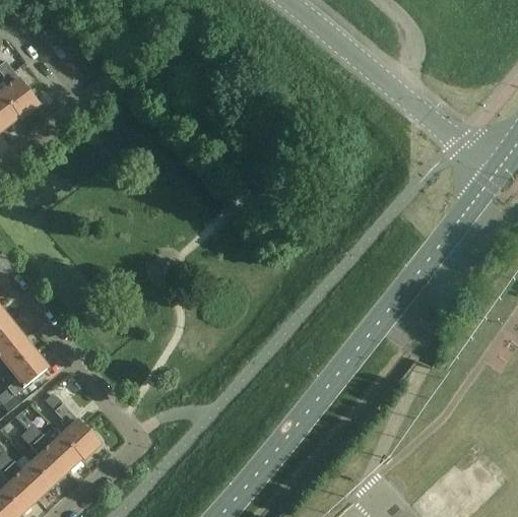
[(8,87),(0,92),(0,93),(19,118),(20,120),(40,106),(6,62),(0,66),(0,71),(5,78),(3,81),(8,87)]
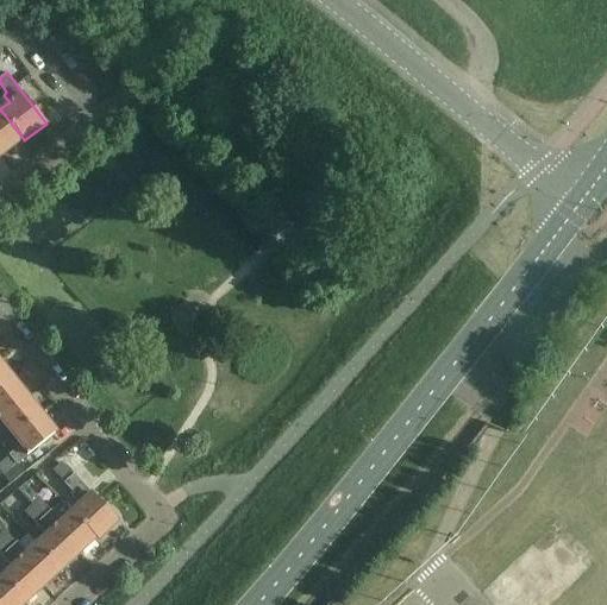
[(23,138),(0,109),(0,149),(4,153),(23,138)]
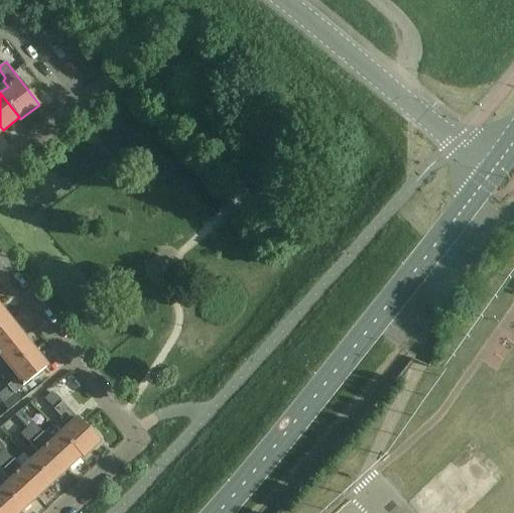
[(0,325),(10,317),(0,304),(0,325)]
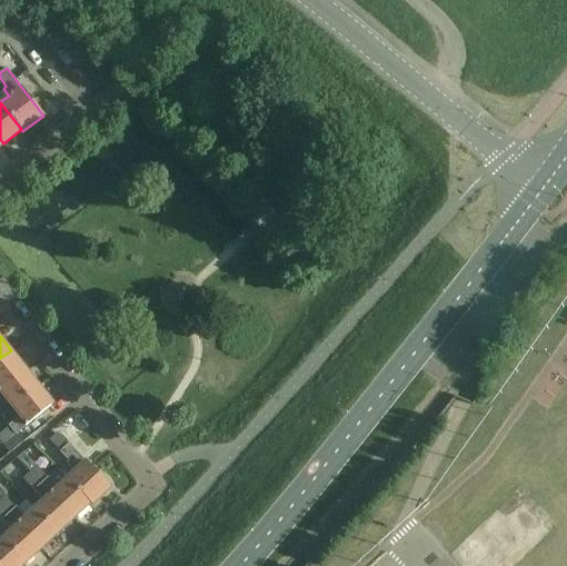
[(0,387),(25,368),(11,350),(0,358),(0,387)]
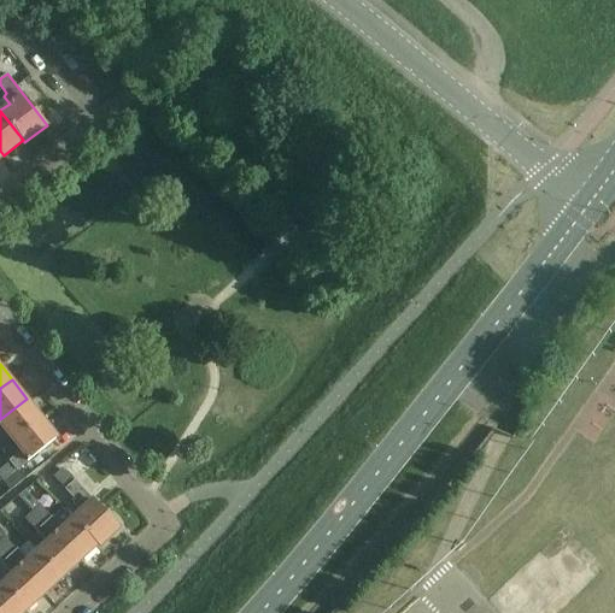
[(13,441),(42,418),(27,399),(0,419),(0,435),(5,431),(13,441)]
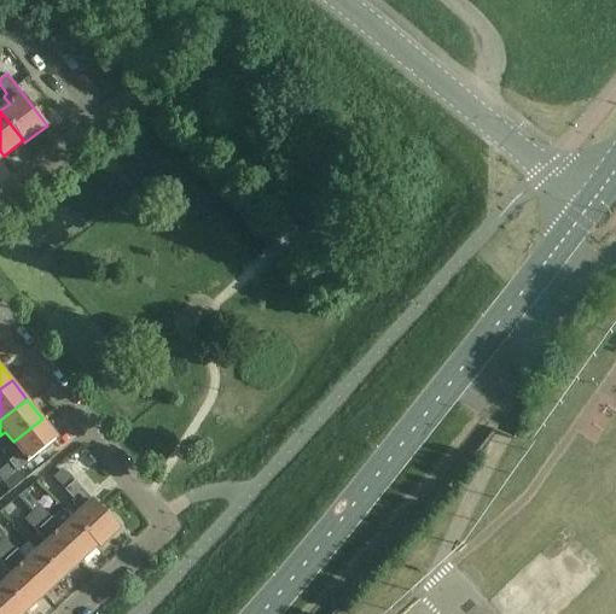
[(1,468),(0,469),(0,475),(4,481),(11,490),(27,478),(19,469),(58,438),(42,419),(13,442),(3,449),(12,461),(1,468)]
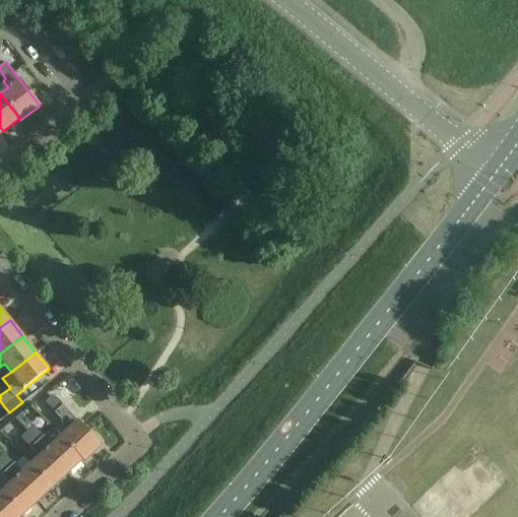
[(62,435),(85,459),(101,444),(54,393),(46,400),(56,411),(55,411),(64,421),(62,424),(67,430),(62,435)]
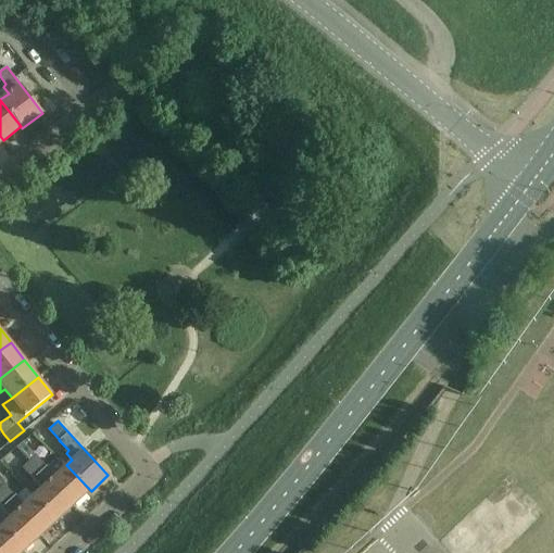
[(30,459),(29,460),(72,505),(73,504),(87,491),(89,493),(91,491),(66,465),(65,465),(59,459),(50,467),(48,464),(47,465),(36,453),(30,459)]
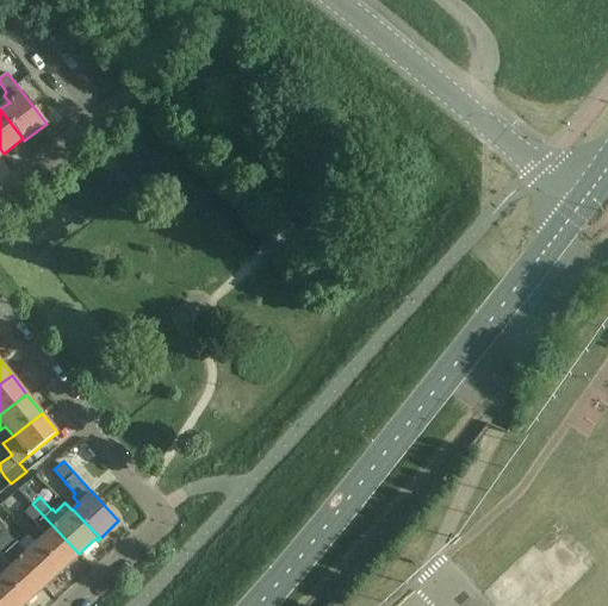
[(32,504),(25,511),(37,523),(36,524),(47,535),(37,542),(62,569),(79,554),(32,504)]
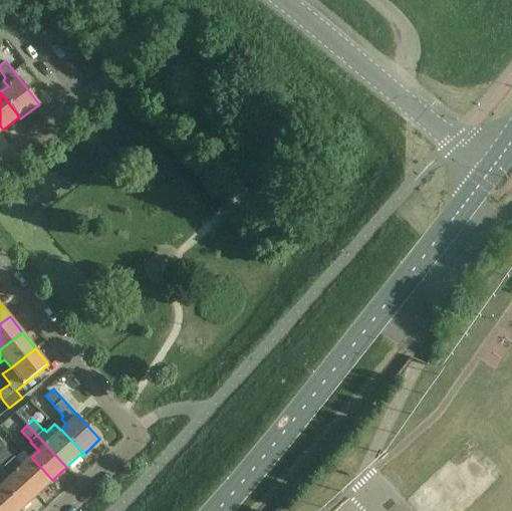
[(25,450),(16,458),(15,456),(14,457),(5,446),(0,450),(0,453),(37,494),(52,480),(31,457),(25,450)]
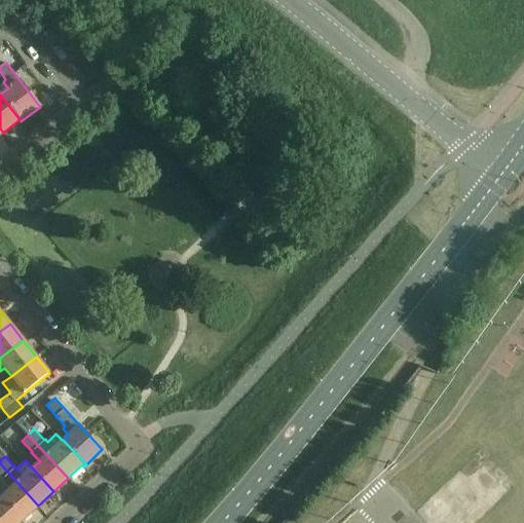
[(1,496),(23,520),(38,506),(0,463),(0,476),(2,479),(1,480),(10,488),(1,496)]
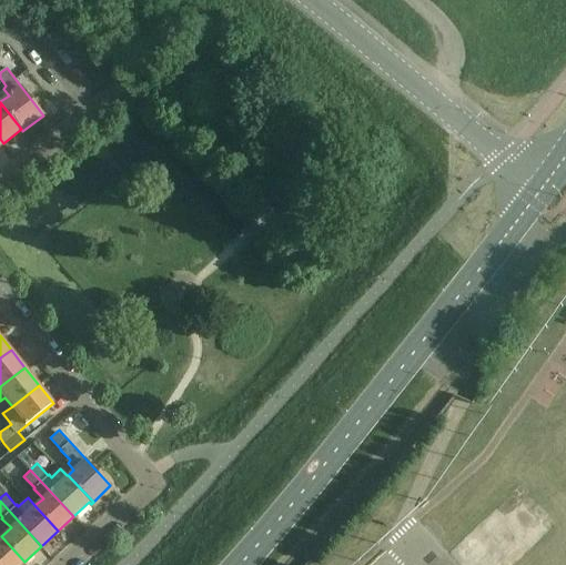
[(20,564),(24,562),(1,536),(0,537),(0,564),(20,564)]
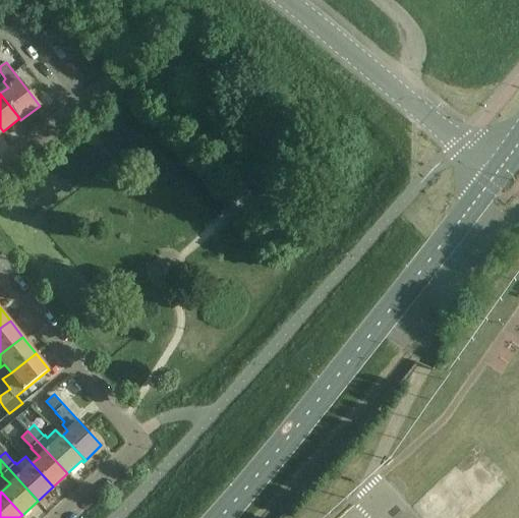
All buildings are outlined.
